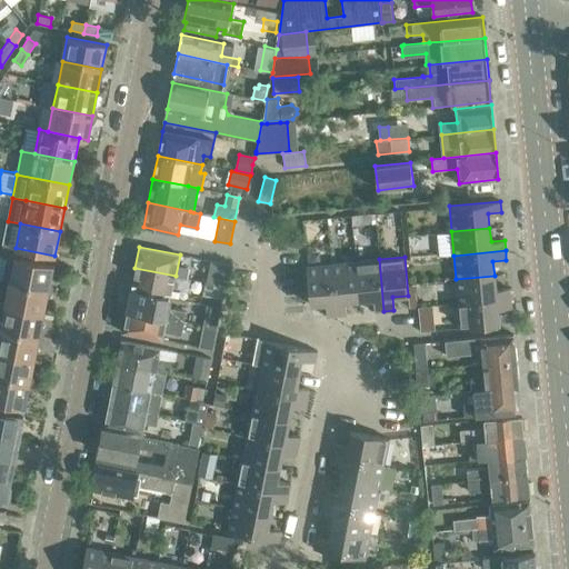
[(13,258),(9,281),(48,290),(53,266),(13,258)]
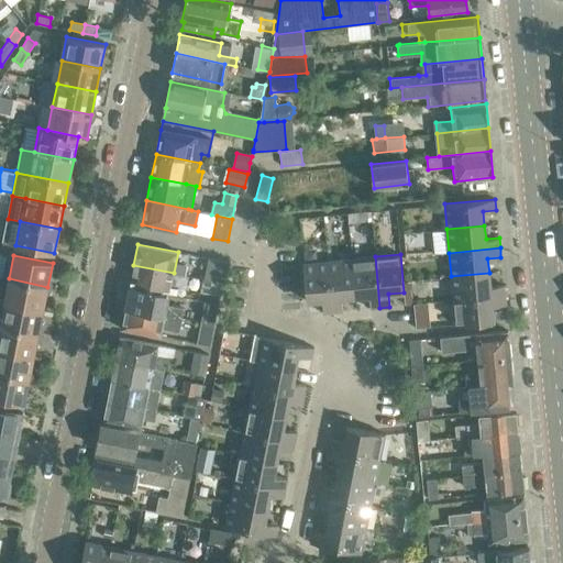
[(375,256),(351,258),(355,297),(368,296),(371,309),(379,308),(375,256)]
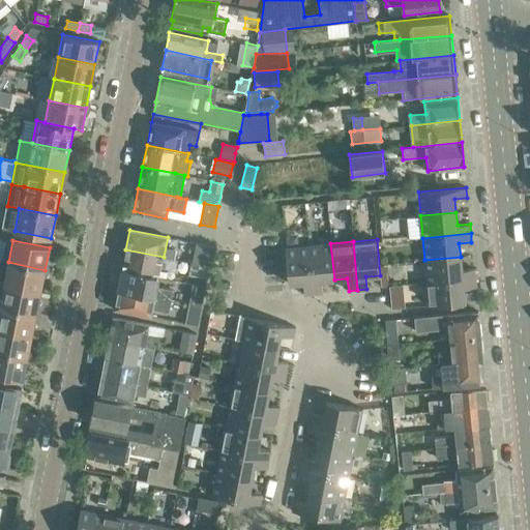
[(197,243),(193,262),(209,265),(212,266),(215,247),(216,246),(197,243)]
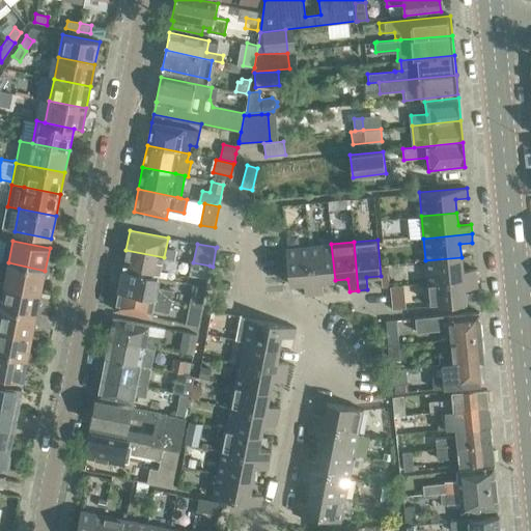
[(309,246),(313,295),(323,294),(322,281),(335,280),(331,244),(309,246)]
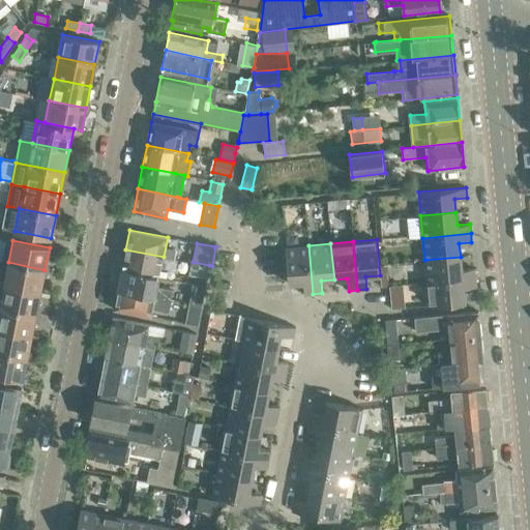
[(304,295),(313,294),(308,245),(285,248),(289,284),(302,283),(304,295)]
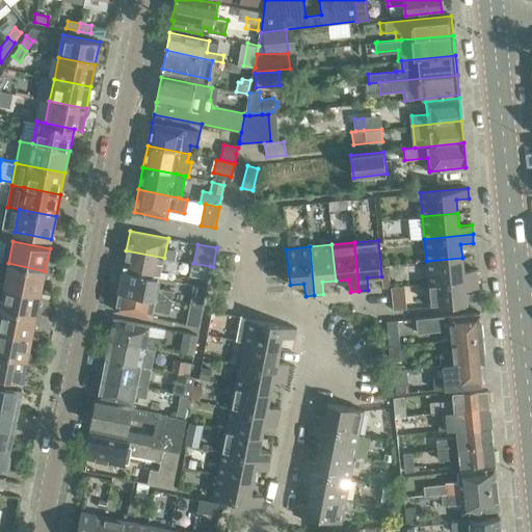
[(178,261),(164,258),(126,250),(122,271),(159,278),(161,269),(176,271),(178,261)]
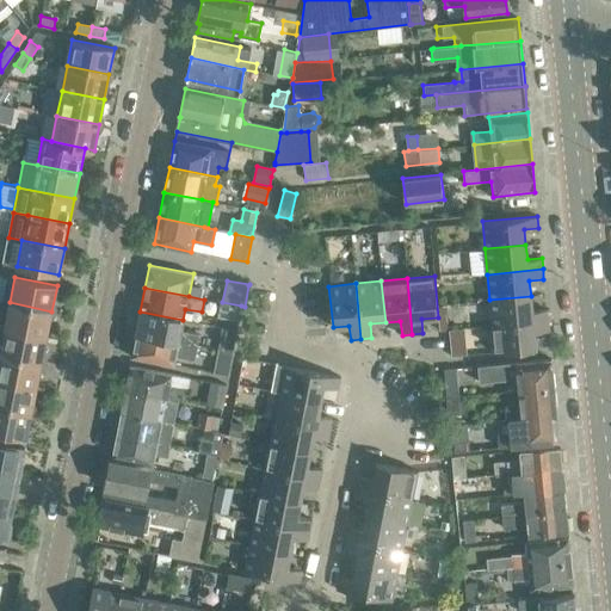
[(489,300),(492,326),(548,320),(547,309),(532,310),(531,296),(489,300)]
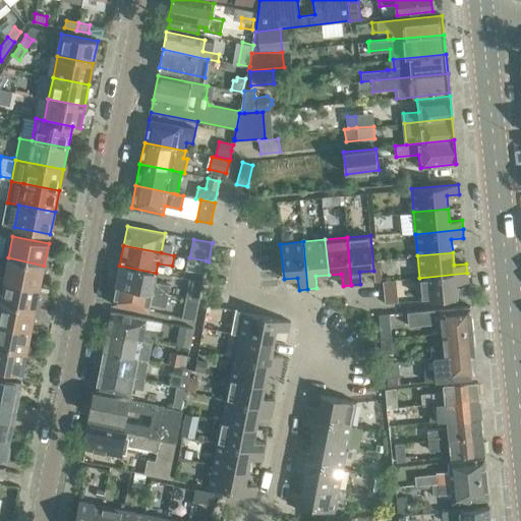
[(40,287),(44,266),(8,257),(4,280),(40,287)]
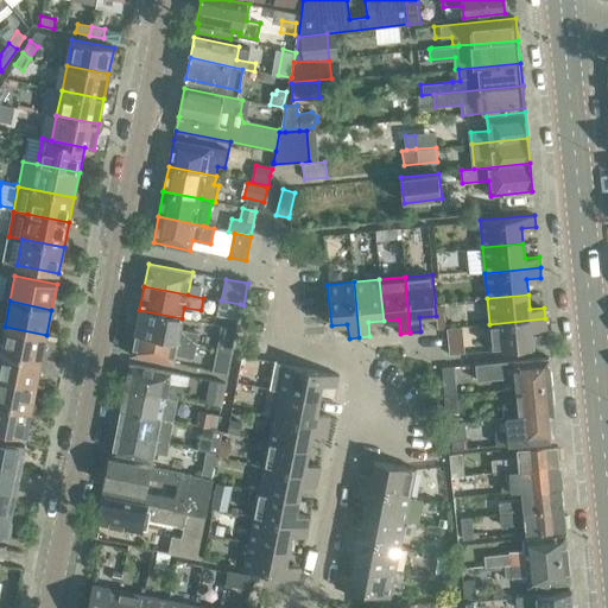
[(221,301),(219,301),(215,315),(238,318),(240,304),(221,301)]
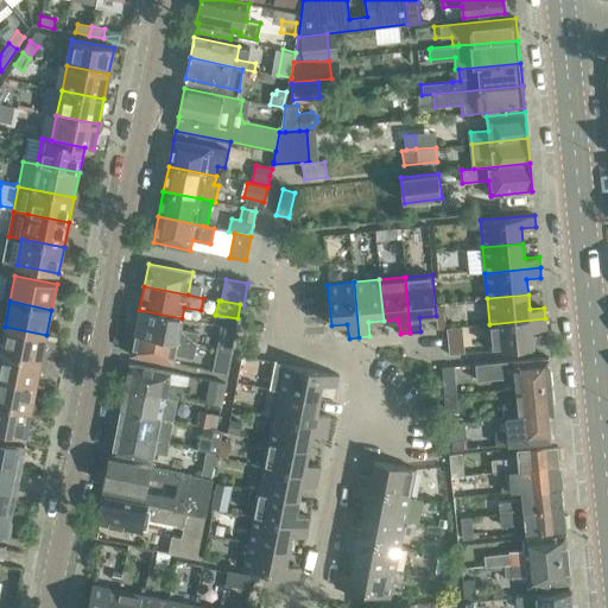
[(182,318),(139,310),(135,331),(196,343),(198,331),(181,328),(182,318)]
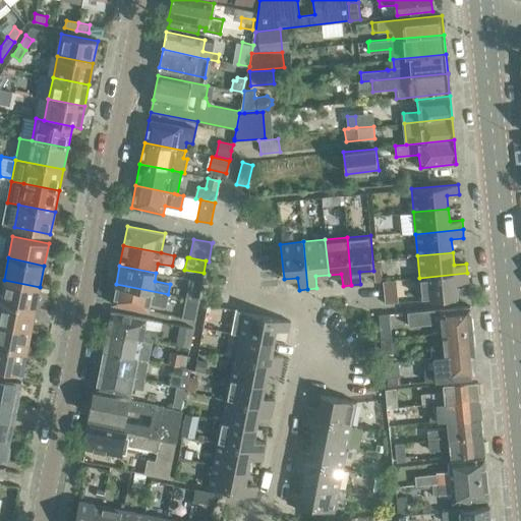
[(456,283),(468,282),(467,273),(419,278),(421,300),(457,297),(456,283)]
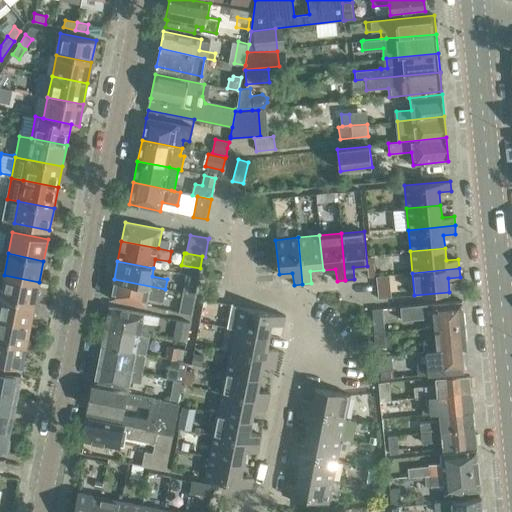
[(0,295),(35,303),(39,282),(4,275),(0,273),(0,295)]
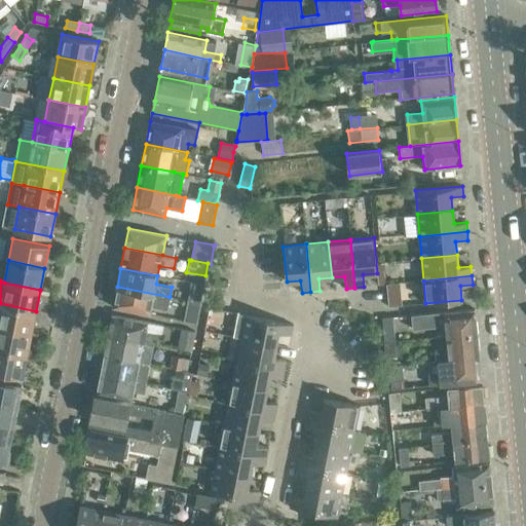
[(191,282),(187,301),(200,303),(203,285),(199,284),(191,282)]
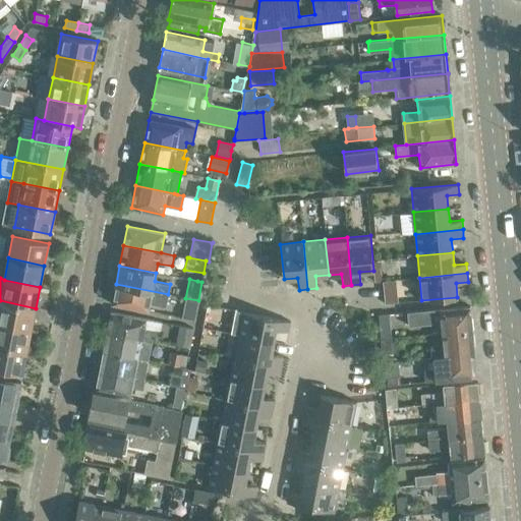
[(383,282),(384,290),(397,289),(396,280),(383,282)]
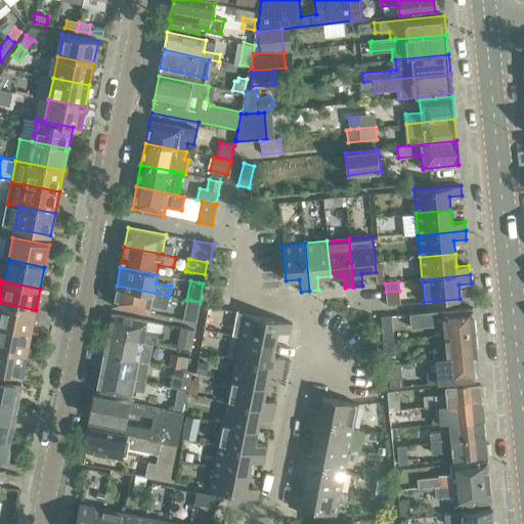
[(167,307),(169,296),(117,286),(113,306),(149,313),(151,304),(167,307)]
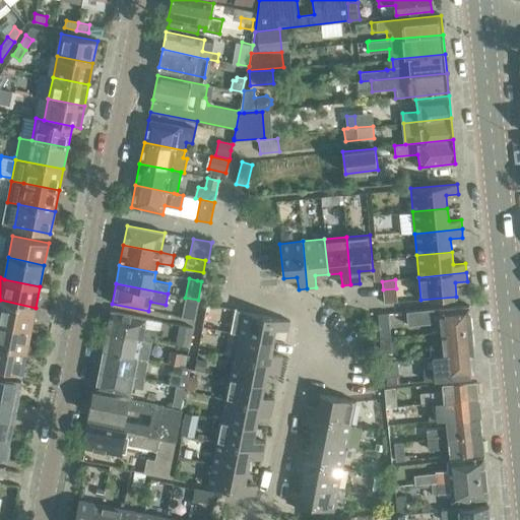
[(181,318),(194,320),(198,300),(185,298),(181,318)]
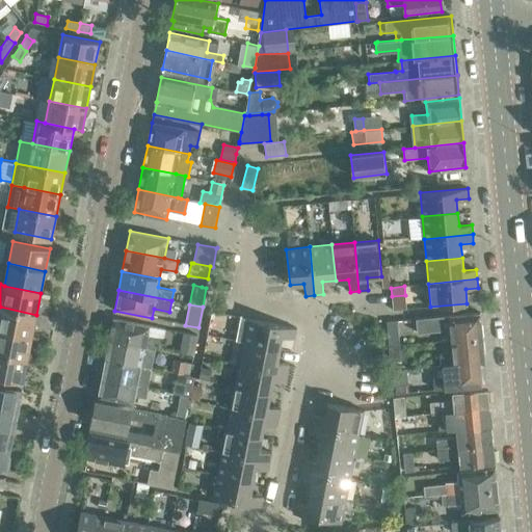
[(0,329),(32,337),(36,315),(0,307),(0,329)]
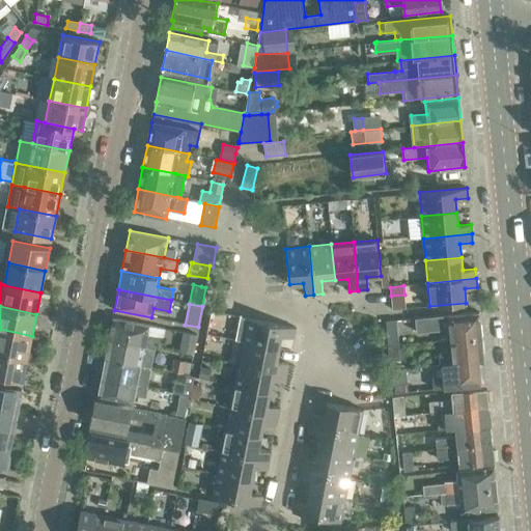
[(451,340),(481,337),(479,313),(449,316),(449,315),(417,317),(418,331),(450,329),(451,340)]
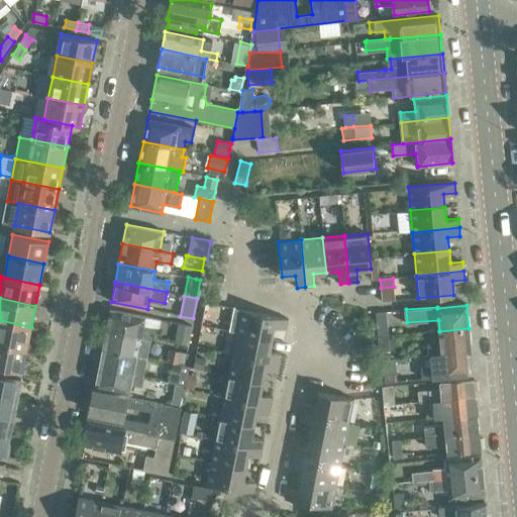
[(145,317),(109,309),(106,329),(112,330),(141,336),(149,338),(156,339),(160,319),(145,317)]
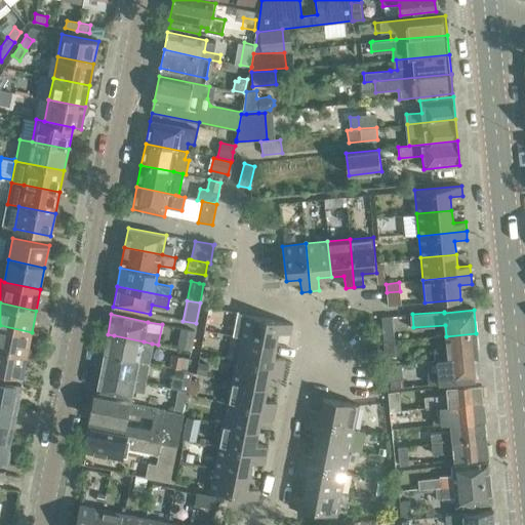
[(245,314),(240,337),(276,345),(278,331),(290,334),(292,324),(245,314)]
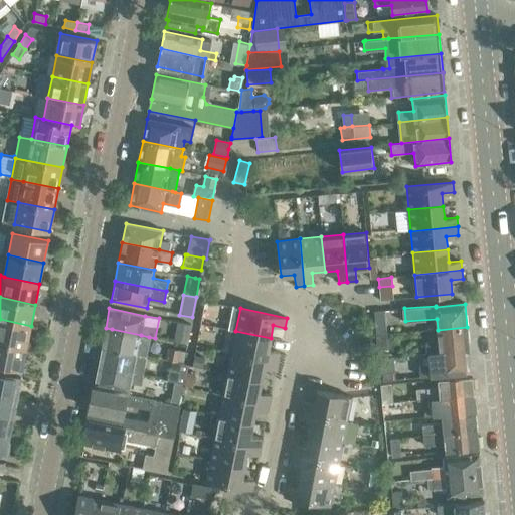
[(374,318),(384,317),(384,310),(373,311),(374,318)]
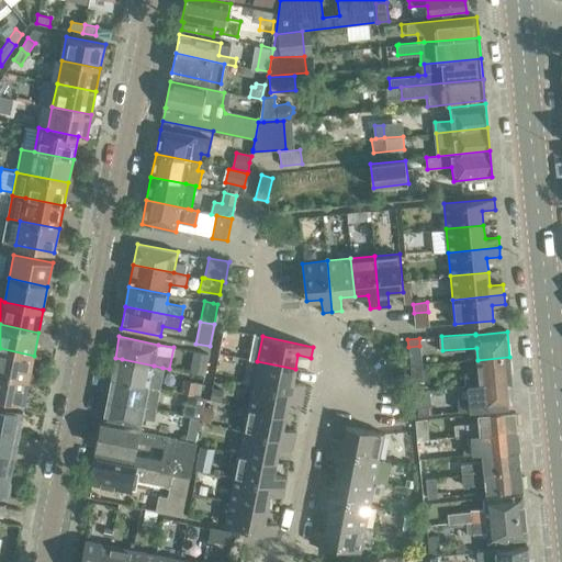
[(0,348),(0,372),(30,379),(34,356),(0,348)]
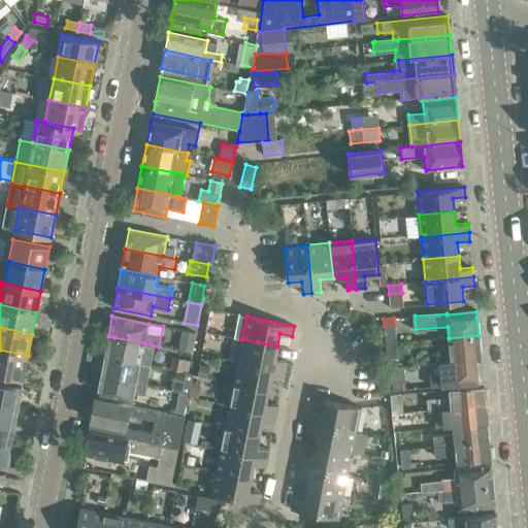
[(178,350),(192,352),(195,332),(182,330),(178,350)]
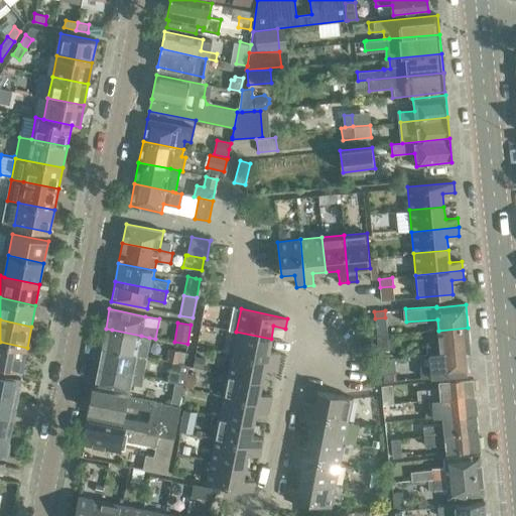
[(428,355),(440,354),(470,351),(468,328),(438,331),(439,342),(426,343),(427,355),(428,355)]
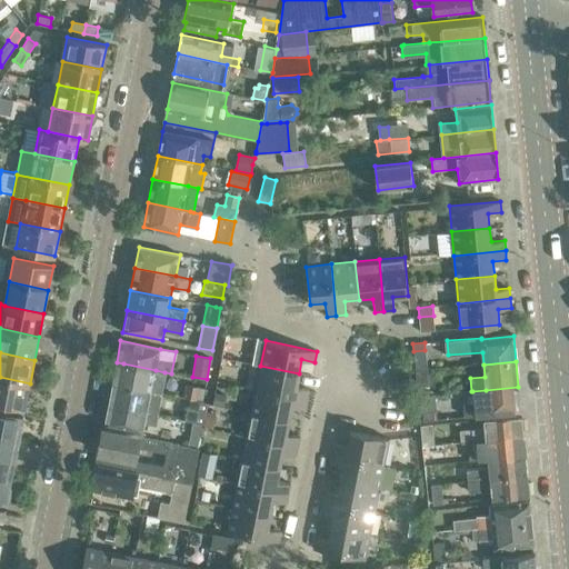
[(165,372),(156,370),(123,363),(117,362),(112,383),(121,385),(123,386),(152,391),(161,393),(165,372)]
